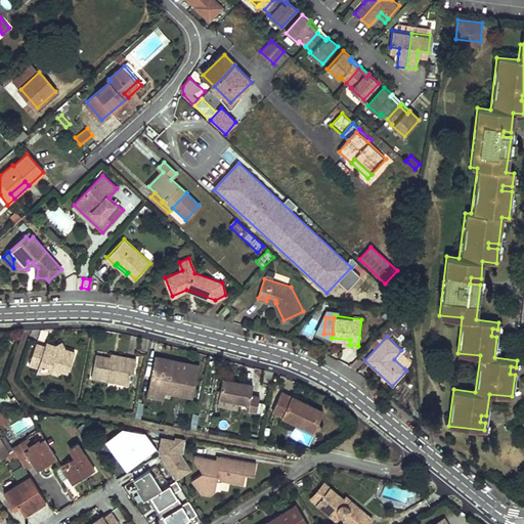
[(35,342),(29,363),(38,366),(39,362),(51,365),(49,369),(58,372),(59,367),(68,370),(74,349),(60,345),(59,347),(56,347),(57,344),(45,341),(44,345),(35,342)]
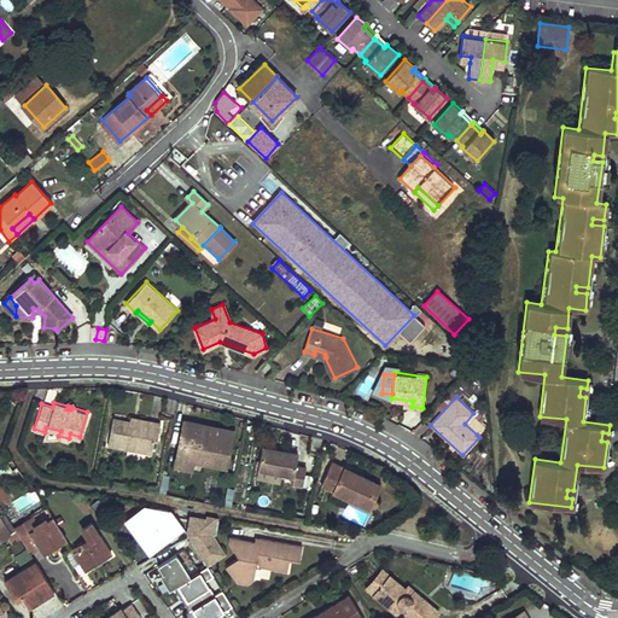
[(482,421),(473,413),(465,424),(477,435),(484,427),(479,424),(482,421)]
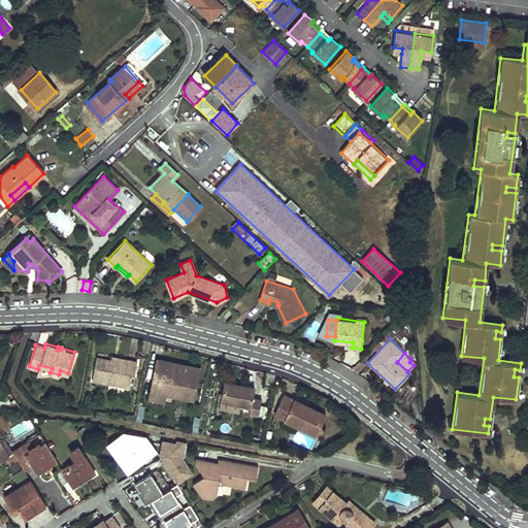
[(96,357),(92,380),(130,387),(132,375),(134,375),(137,361),(125,359),(125,362),(110,360),(96,357)]
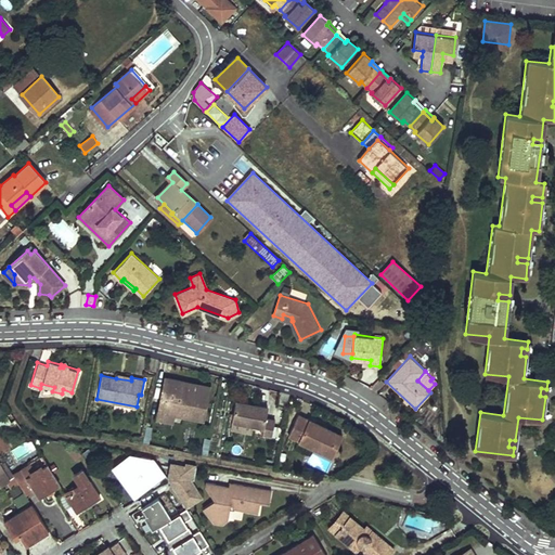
[(182,379),(166,376),(159,411),(176,414),(204,418),(209,388),(181,383),(182,379)]
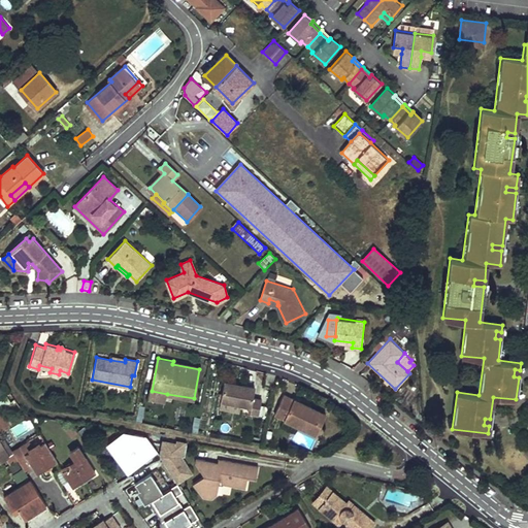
[(200,366),(173,361),(172,364),(199,369),(200,366)]
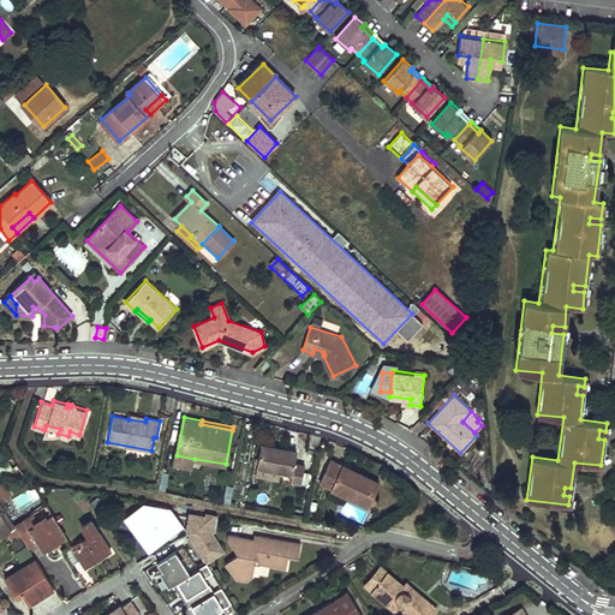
[(262,443),(257,466),(281,471),(293,473),(291,481),(302,483),(305,465),(294,463),(298,451),(282,447),(282,451),(276,449),(276,447),(262,443)]
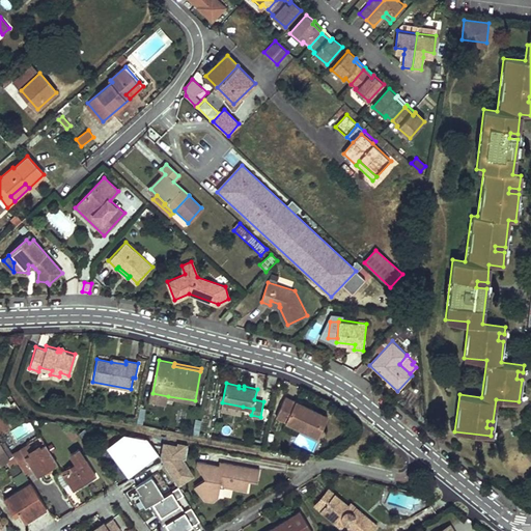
[(152,393),(150,400),(166,403),(168,396),(152,393)]
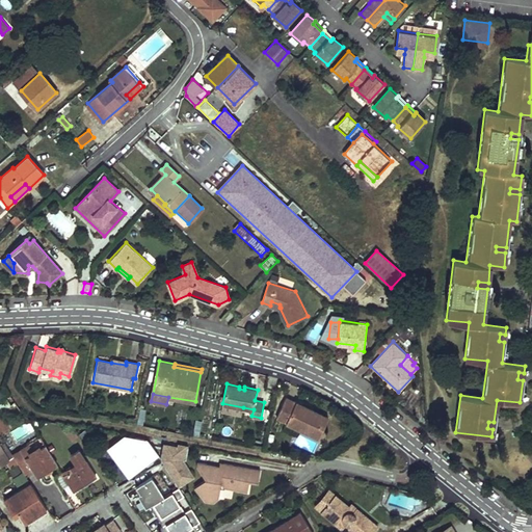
[(320,435),(329,416),(315,408),(314,410),(310,409),(311,407),(287,396),(277,416),(320,435)]
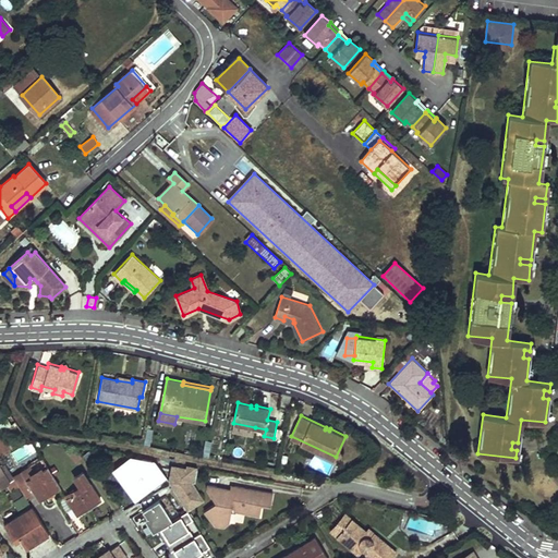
[(233,423),(232,431),(254,435),(255,427),(233,423)]
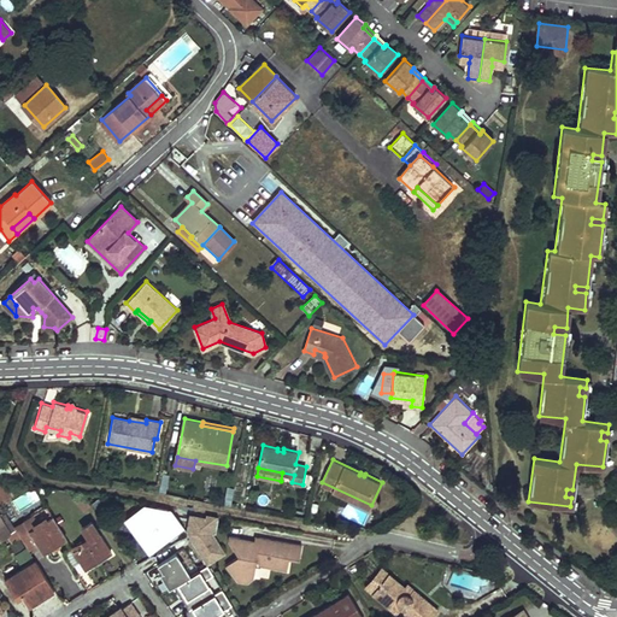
[(34,489),(12,499),(17,511),(40,501),(34,489)]
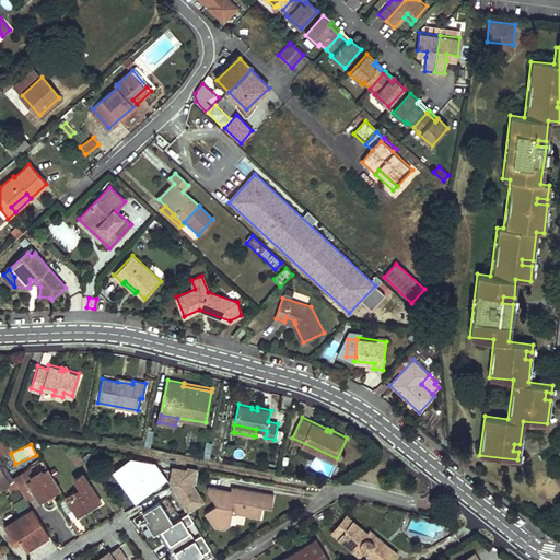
[(81,456),(73,448),(68,453),(74,462),(81,456)]
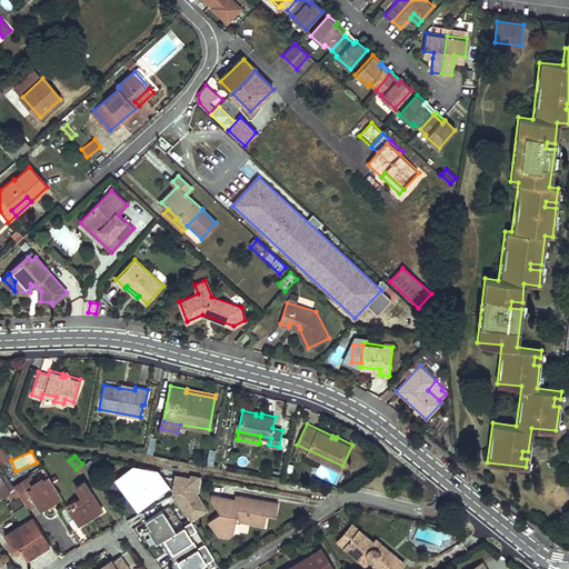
[(42,467),(13,485),(19,493),(20,496),(27,507),(36,502),(28,490),(48,477),(42,467)]
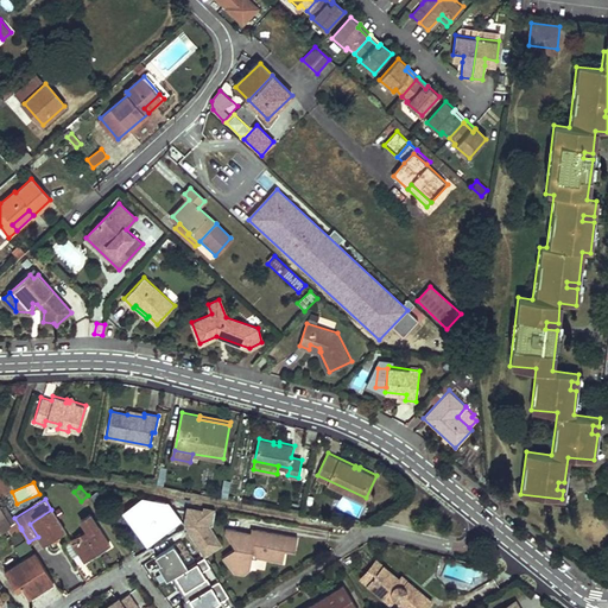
[(216,511),(206,508),(204,511),(147,499),(145,500),(144,499),(125,512),(149,543),(166,530),(181,521),(183,524),(194,540),(211,529),(211,527),(216,511)]
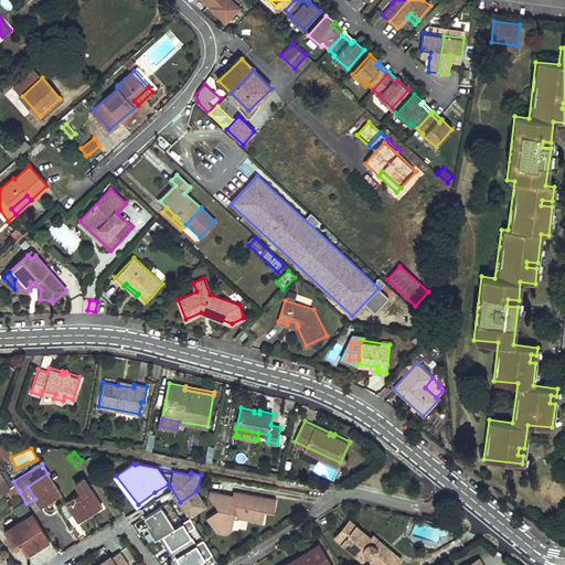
[(0,471),(0,491),(1,492),(10,487),(0,471)]
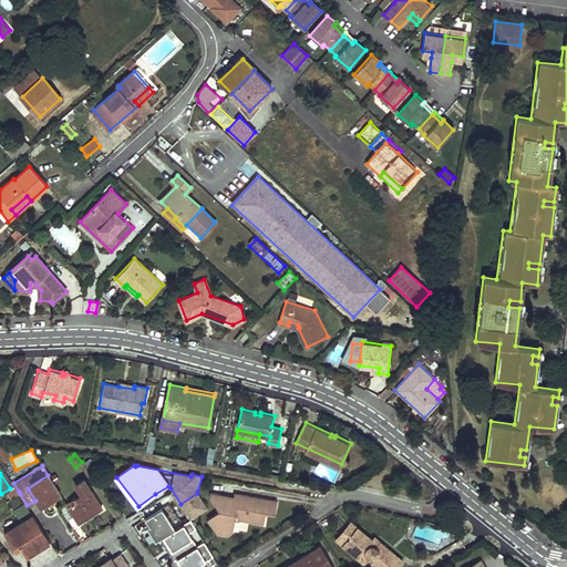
[(61,495),(48,475),(28,488),(35,501),(41,507),(61,495)]
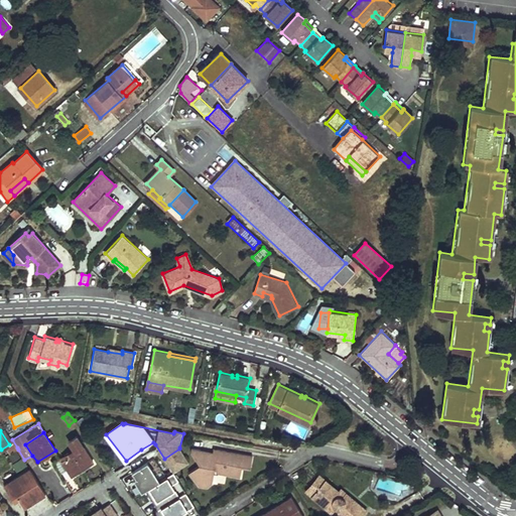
[(94,463),(78,438),(77,436),(70,440),(76,452),(62,461),(73,476),(94,463)]
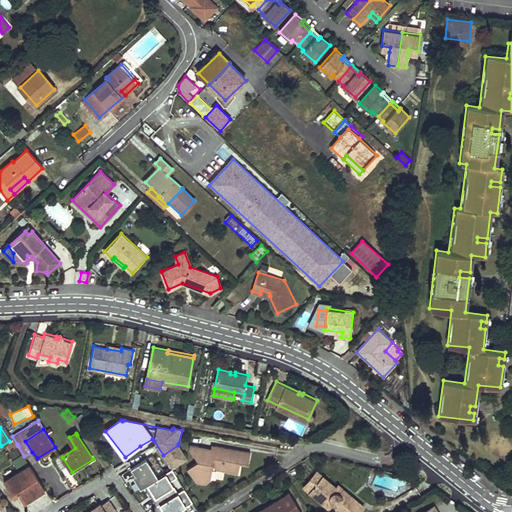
[(152,439),(140,446),(142,449),(154,441),(152,439)]
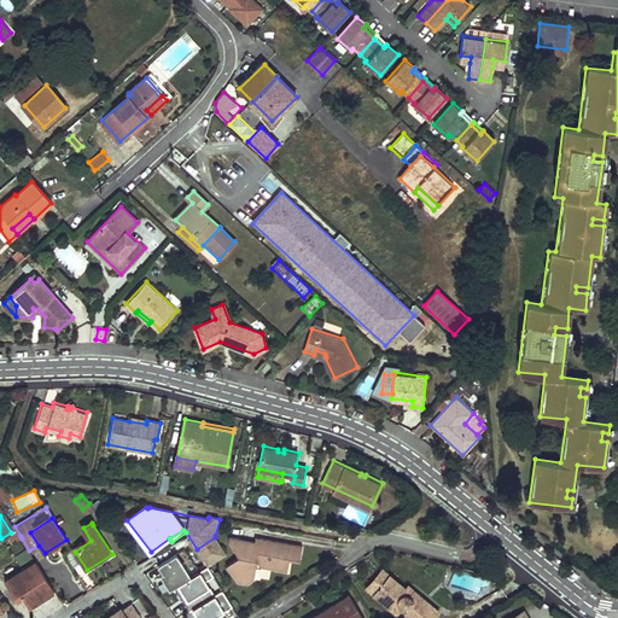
[(250,540),(229,536),(228,541),(239,557),(226,565),(238,582),(248,583),(254,578),(256,566),(287,572),(290,560),(299,561),(302,544),(255,536),(254,541),(250,540)]
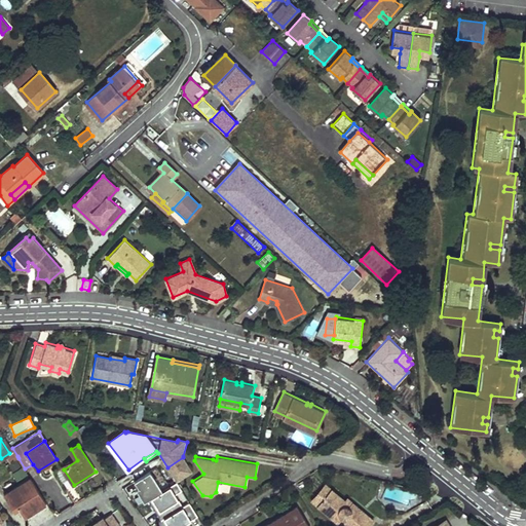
[(183,457),(167,467),(178,481),(192,472),(183,457)]
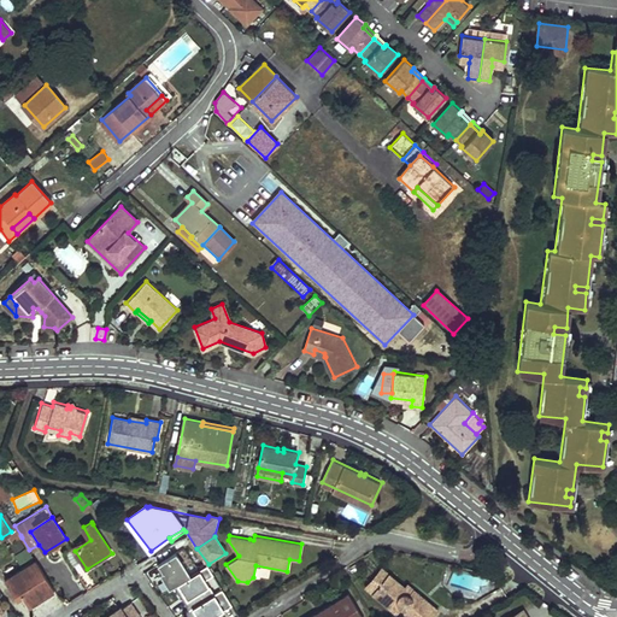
[(9,544),(16,564),(29,559),(22,539),(9,544)]
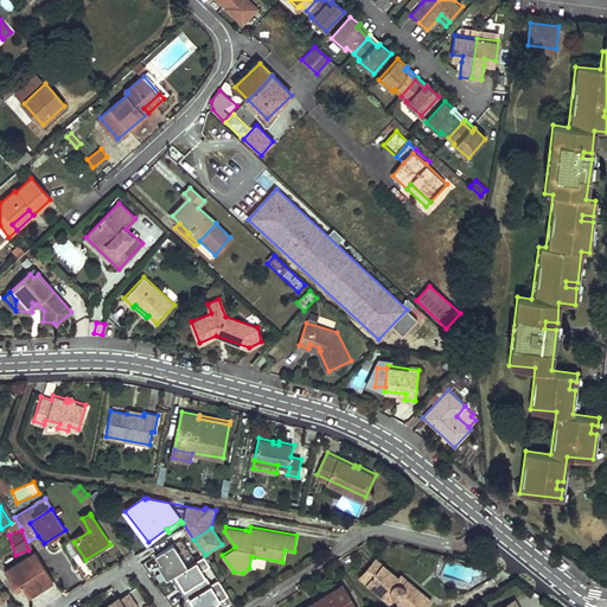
[(187,566),(195,561),(179,541),(173,545),(187,566)]
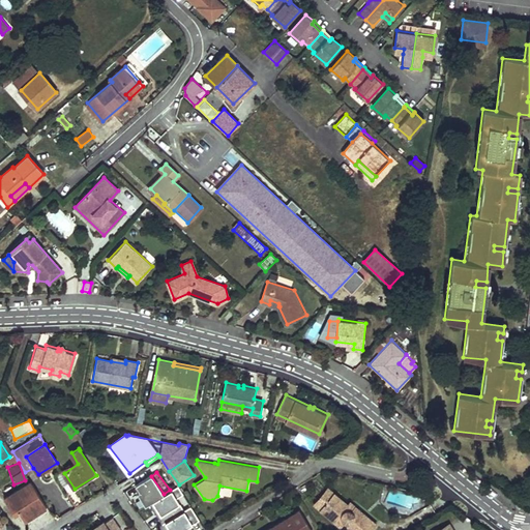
[(64,473),(57,477),(62,486),(69,481),(64,473)]
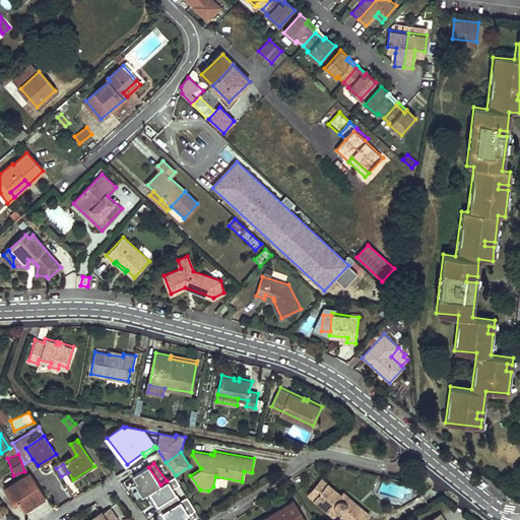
[(30,472),(9,485),(25,511),(46,498),(33,476),(30,472)]
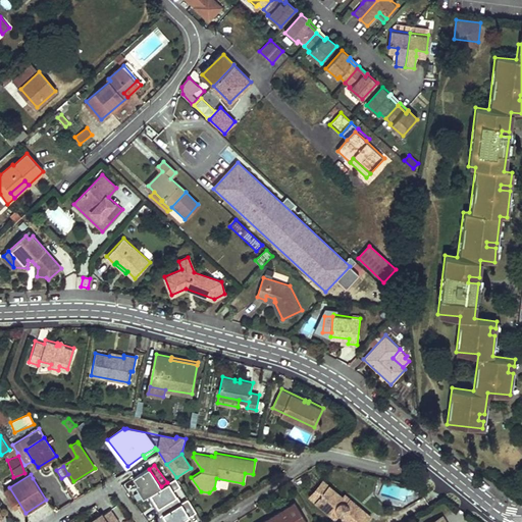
[(176,477),(151,494),(159,507),(156,510),(161,516),(183,502),(174,490),(180,485),(176,477)]
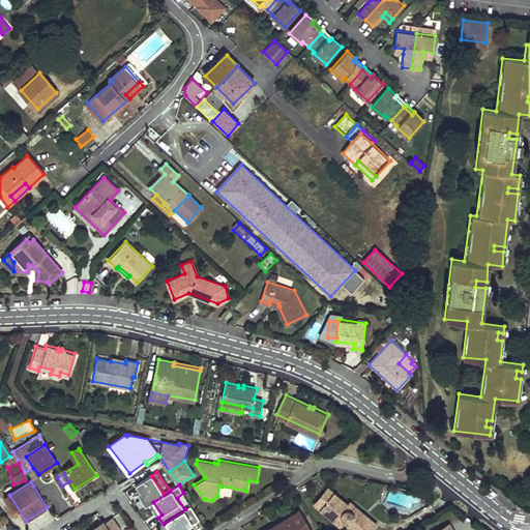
[(347,505),(327,490),(315,505),(340,526),(343,522),(345,524),(347,523),(348,528),(350,529),(370,529),(376,524),(354,506),(352,510),(349,508),(347,509),(347,505)]
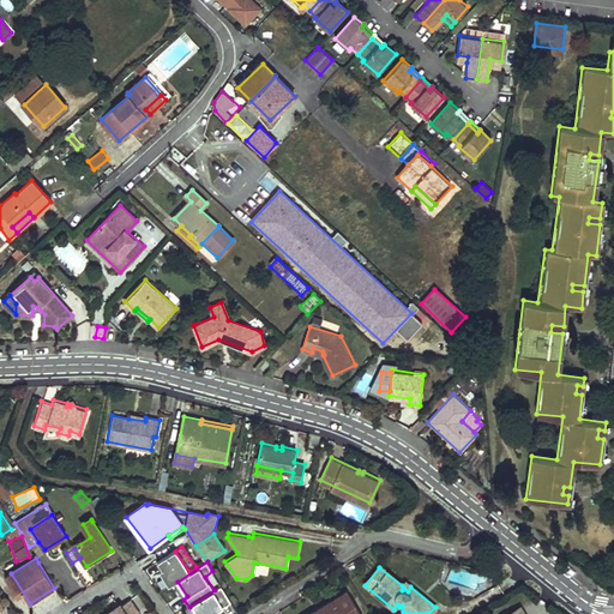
[(178,582),(174,584),(184,600),(187,596),(178,582)]
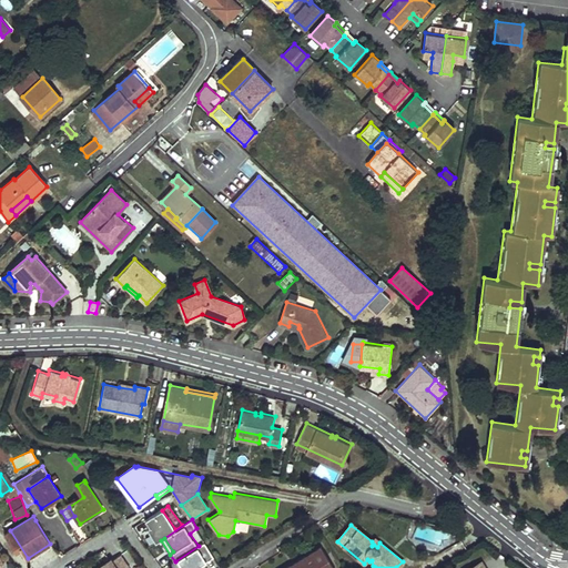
[(212,556),(204,541),(199,546),(175,561),(173,564),(175,567),(196,567),(205,563),(204,561),(212,556)]
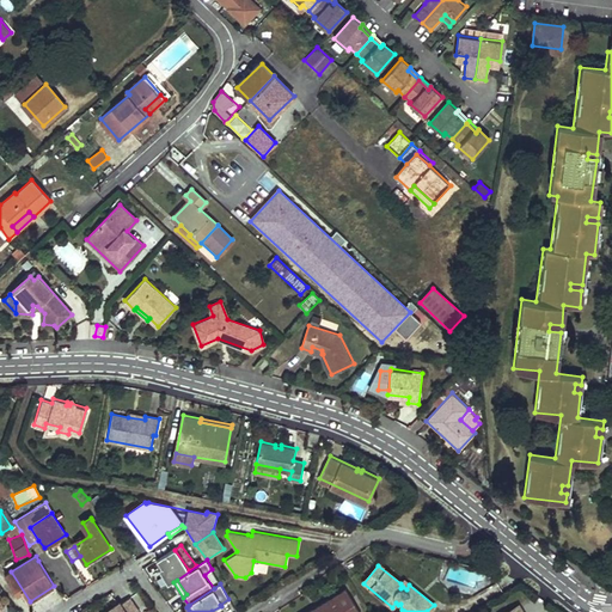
[(359,611),(346,589),(306,611),(359,611)]
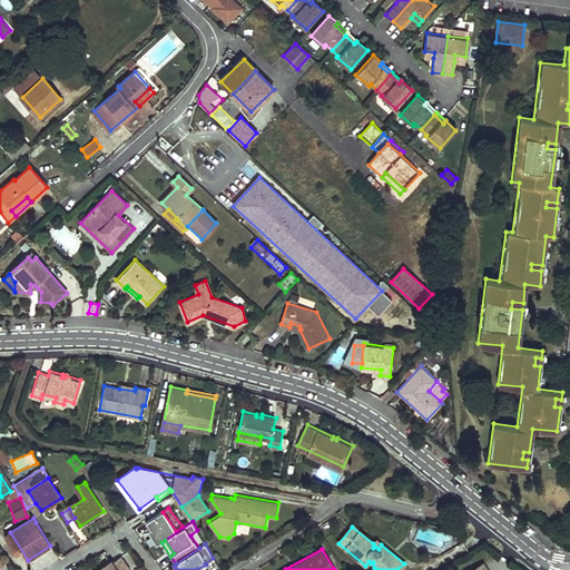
[(112,560),(98,569),(129,569),(121,557),(114,562),(112,560)]
